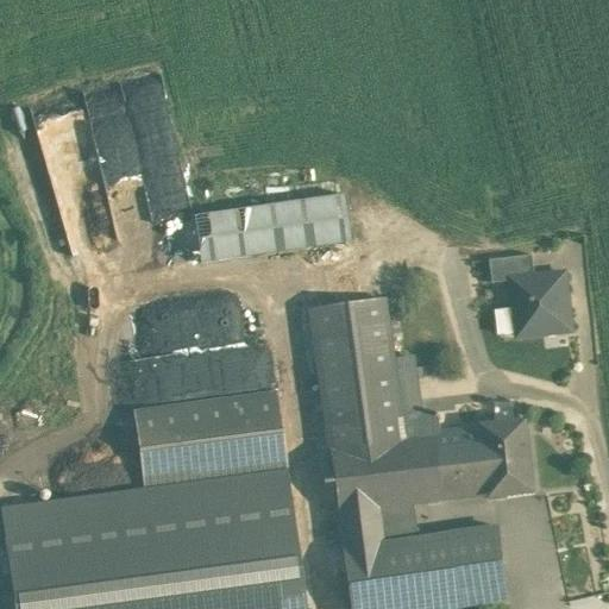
[(42,148),(68,262),(156,242),(143,181),(129,184),(118,135),(95,139),(93,127),(66,135),(67,142),(42,148)]
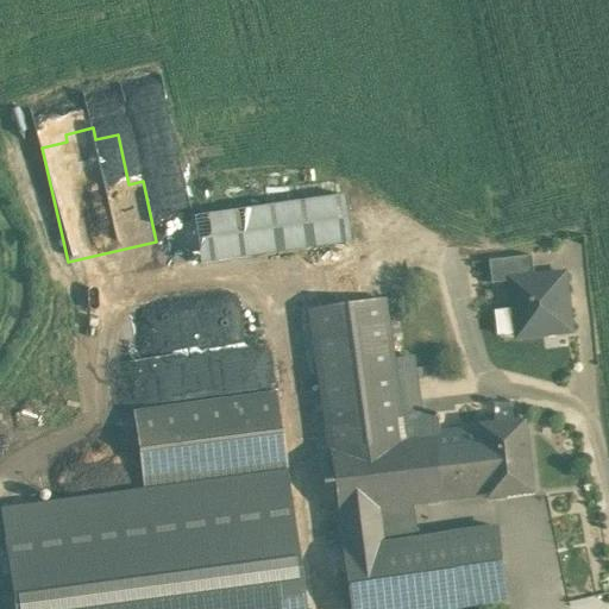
[(343,195),(193,215),(200,263),(349,242),(343,195)]
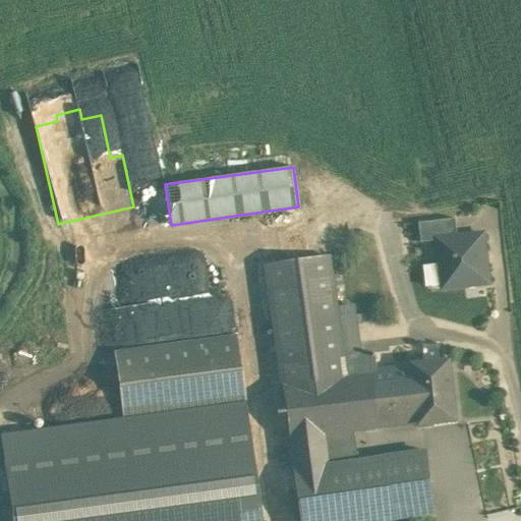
[(456,219),(419,223),(421,242),(439,240),(439,239),(458,237),(456,219)]
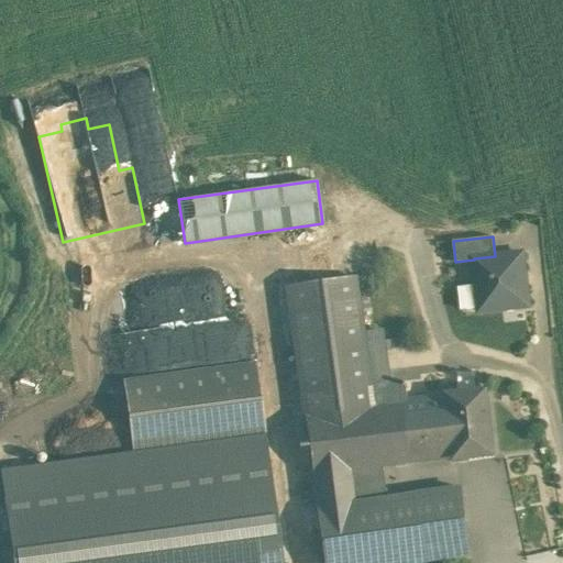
[(495,256),(474,258),(474,260),(476,285),(479,308),(479,311),(529,306),(522,253),(495,256)]
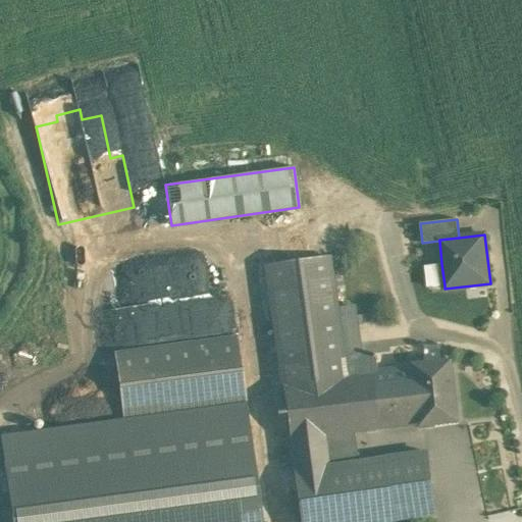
[(329,257),(264,266),(281,386),(342,379),(340,358),(357,356),(358,349),(352,307),(336,309),(329,257)]
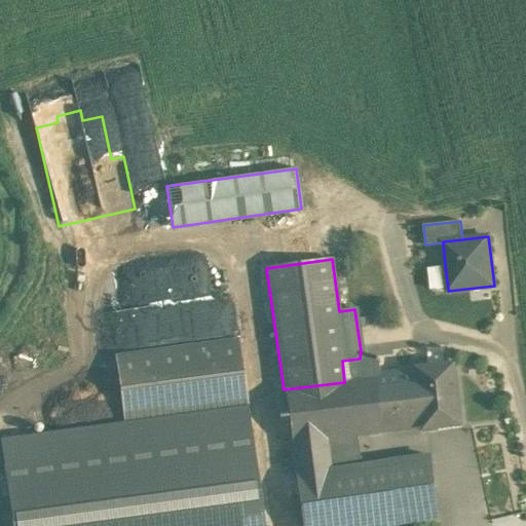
[(445,266),(434,268),(431,270),(433,287),(436,289),(448,288),(445,266)]
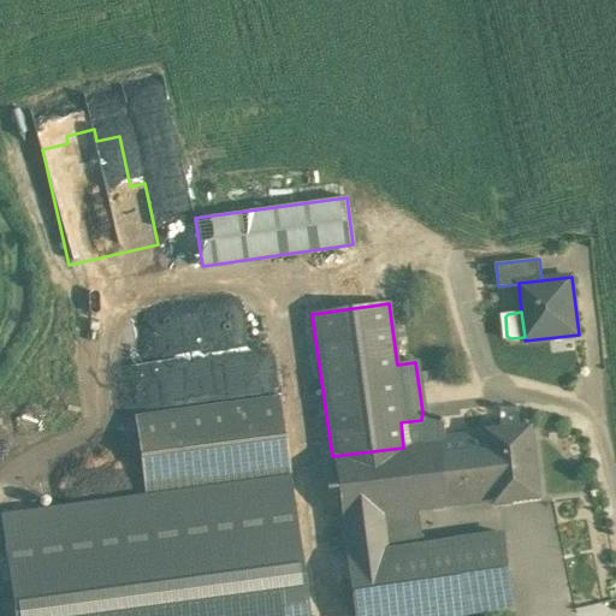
[(278,398),(136,418),(146,493),(289,474),(278,398)]
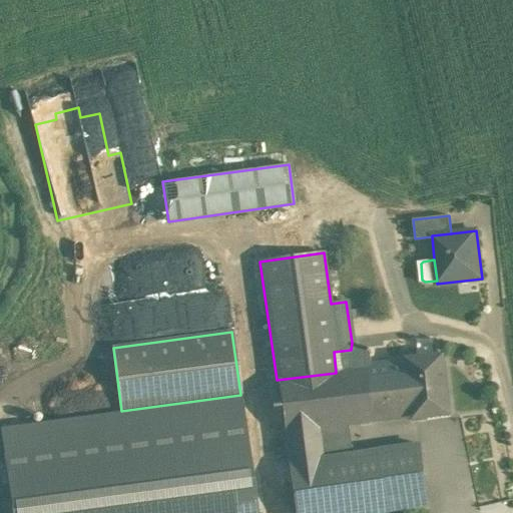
[(351,350),(334,352),(336,373),(370,369),(370,364),(368,348),(351,350)]
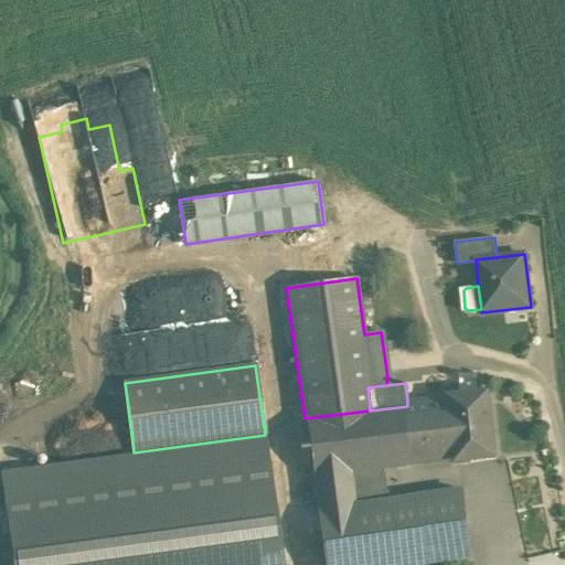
[(488,391),(448,395),(456,458),(456,460),(496,456),(496,454),(493,455),(486,393),(488,392),(488,391)]
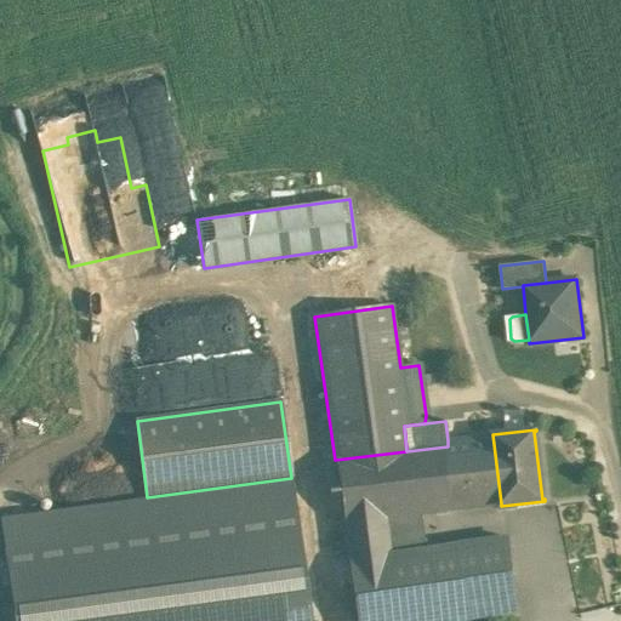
[(406,451),(335,460),(343,522),(382,517),(501,503),(493,434),(448,440),(448,446),(406,451)]
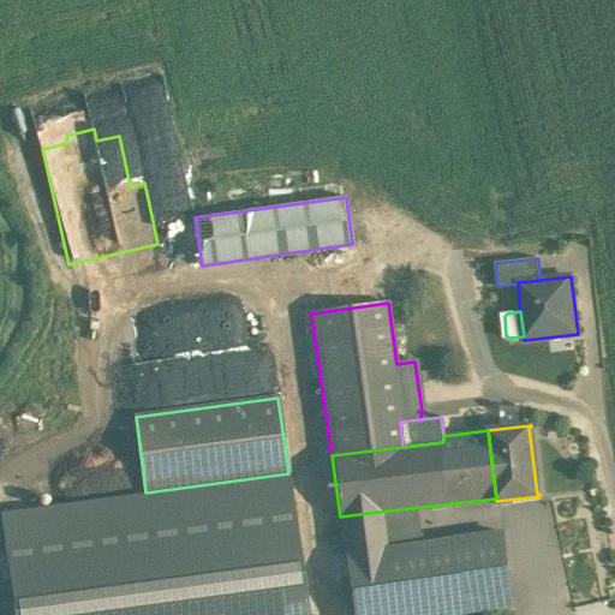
[(292,505),(196,518),(203,577),(260,569),(300,563),(292,505)]
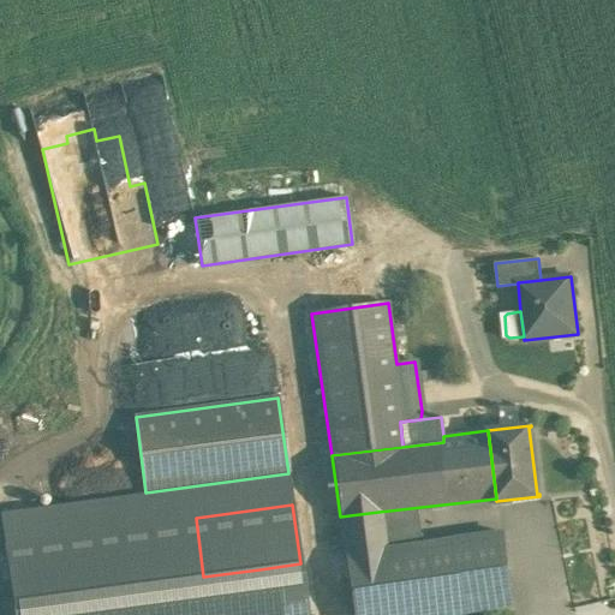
[(502,530),(383,544),(378,512),(340,517),(354,614),(509,593),(502,530)]
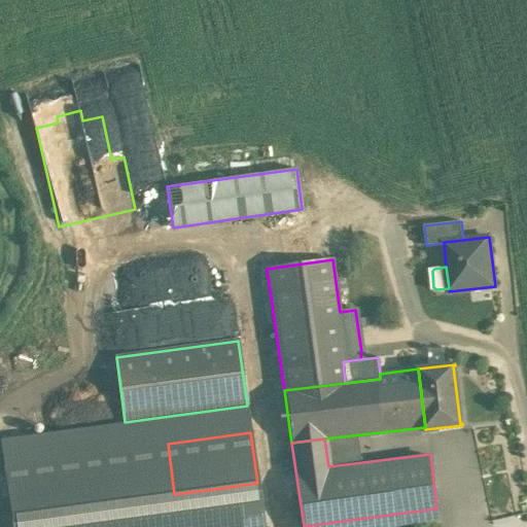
[(264,526),(257,483),(222,488),(227,526),(264,526)]
